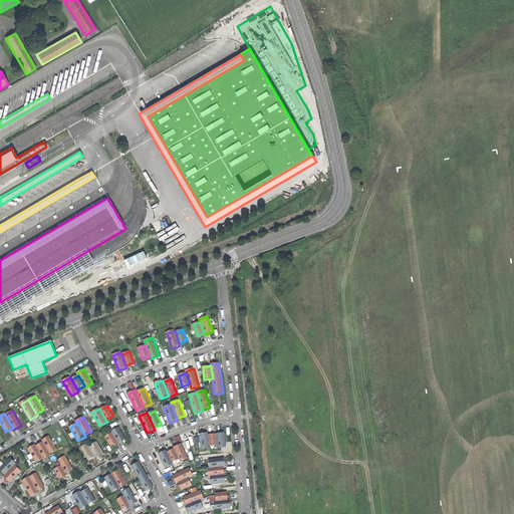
[(119,427),(111,431),(112,433),(118,443),(118,444),(123,442),(126,440),(119,427)]
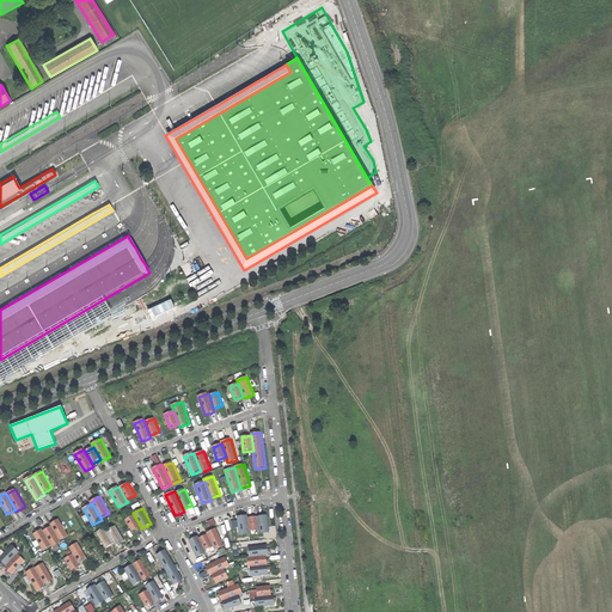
[(136,530),(141,527),(134,515),(126,520),(133,532),(136,530)]
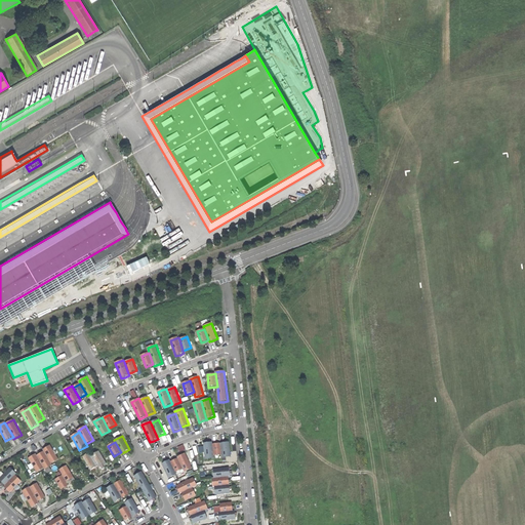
[(213,458),(213,456),(212,444),(211,442),(207,442),(203,442),(204,459),(213,458)]
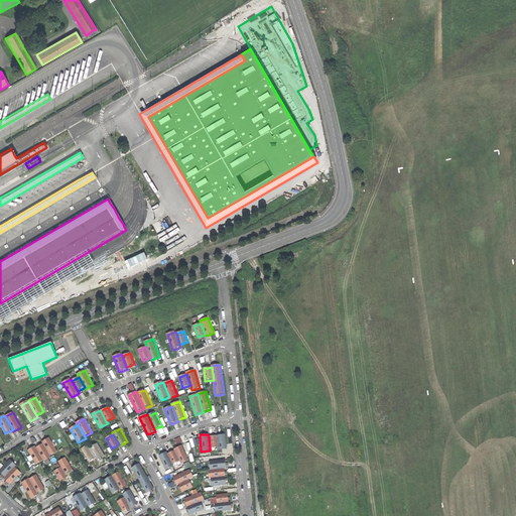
[(221,434),(216,435),(218,447),(218,449),(227,448),(225,434),(221,434)]
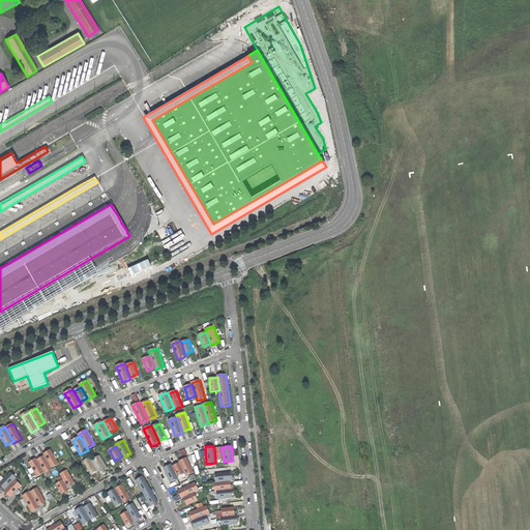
[(217,447),(214,448),(215,461),(224,460),(222,447),(217,447)]
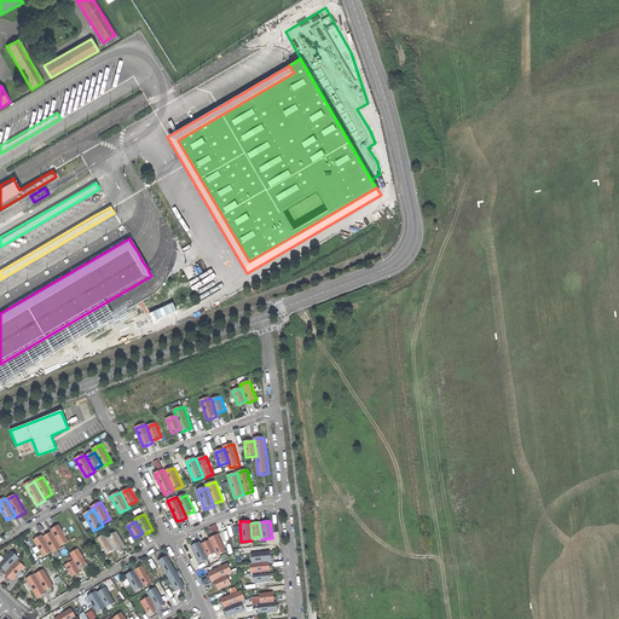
[(56,527),(51,531),(52,532),(61,547),(70,542),(59,525),(56,527)]
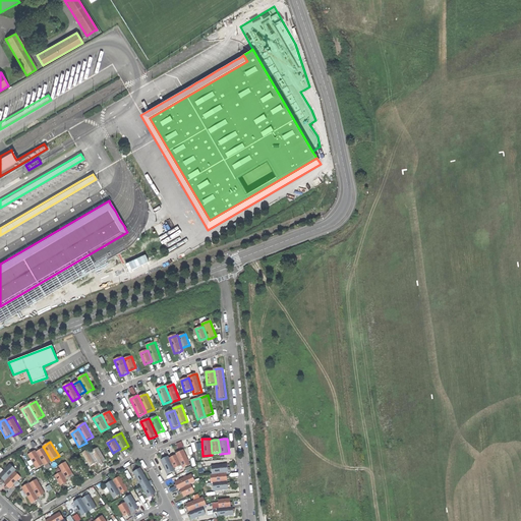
[(99,447),(92,451),(98,463),(99,464),(103,462),(107,460),(99,447)]
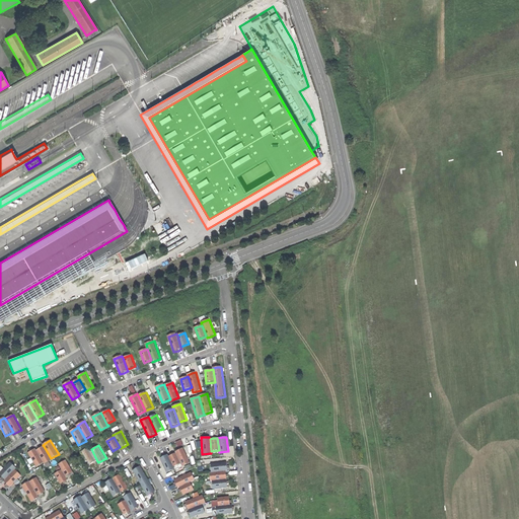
[(52,460),(51,458),(44,446),(41,448),(38,450),(45,462),(45,464),(52,460)]
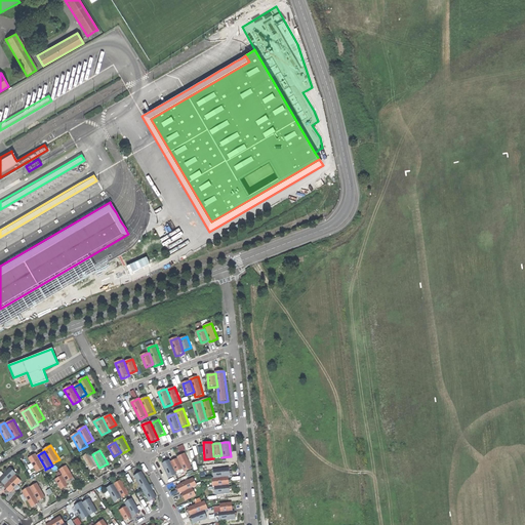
[(96,468),(98,467),(92,454),(91,452),(84,456),(91,471),(96,468)]
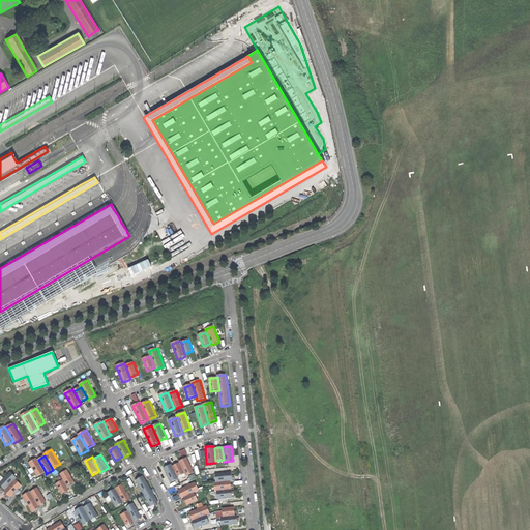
[(178,461),(179,463),(184,473),(185,476),(194,473),(186,458),(182,459),(178,461)]
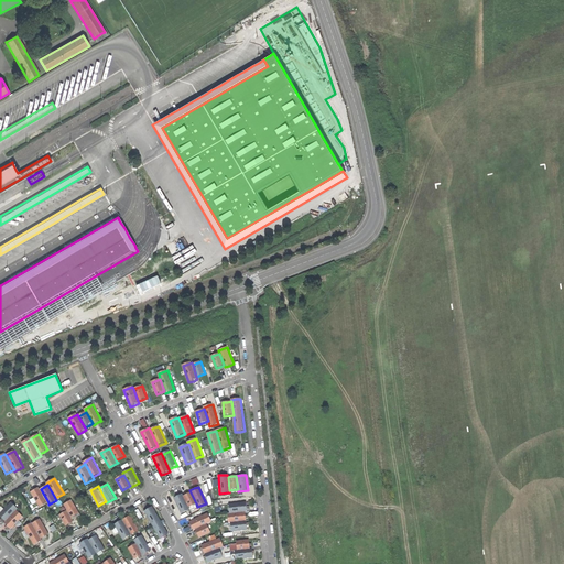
[(40,507),(49,502),(41,489),(40,488),(35,490),(31,492),(40,507)]
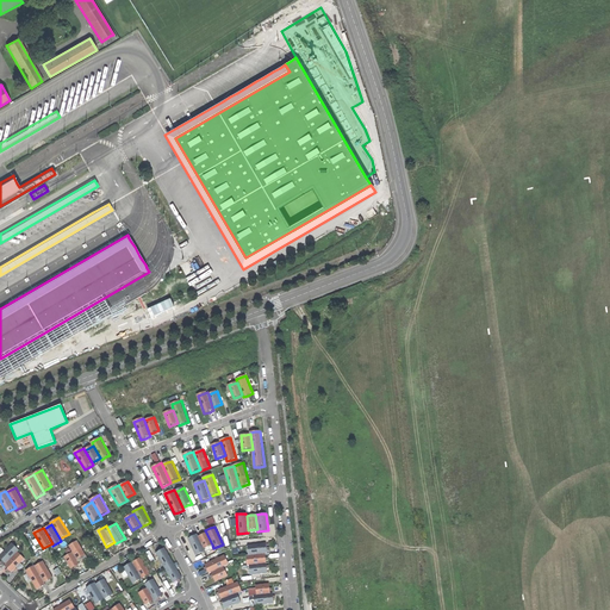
[(204,549),(212,545),(206,533),(201,535),(198,536),(204,549)]
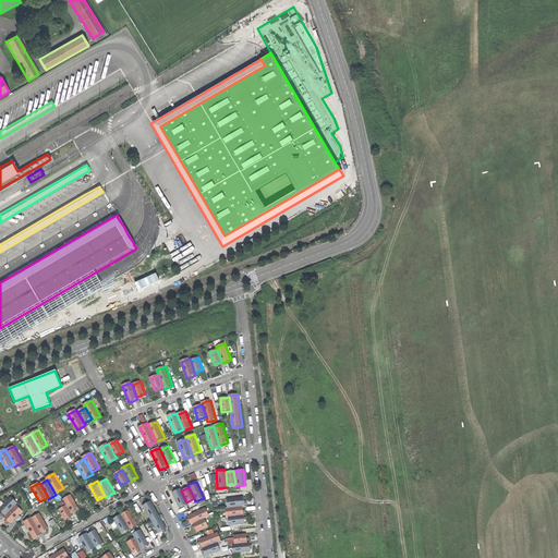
[(187,506),(186,502),(181,490),(180,489),(174,492),(171,493),(179,509),(187,506)]
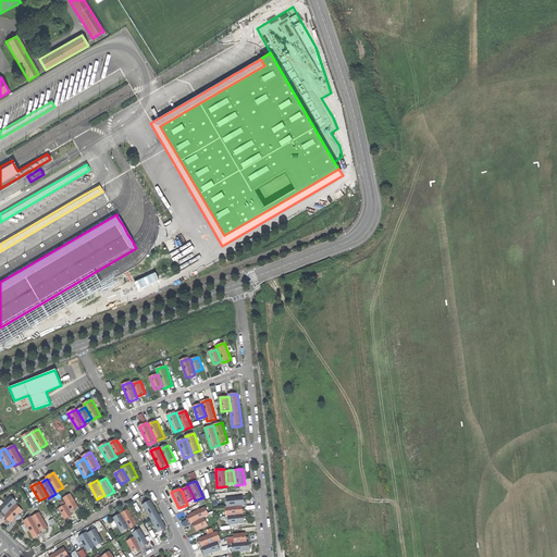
[(72,494),(63,499),(66,505),(72,514),(76,511),(79,509),(72,494)]
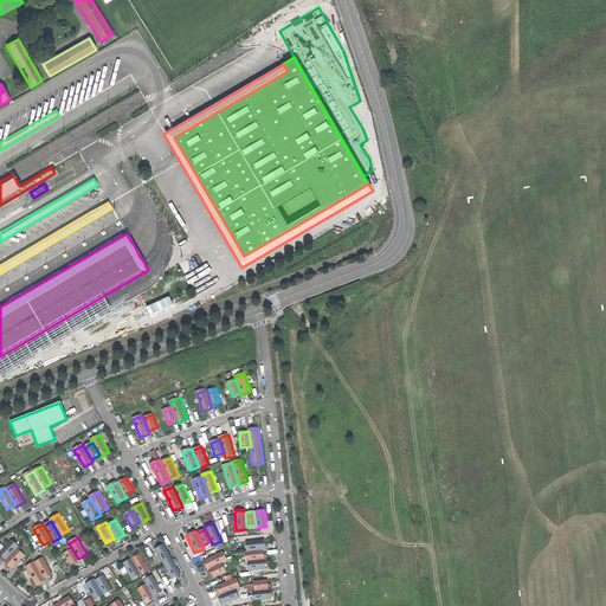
[(0,553),(4,556),(7,560),(19,549),(20,547),(13,540),(0,553)]
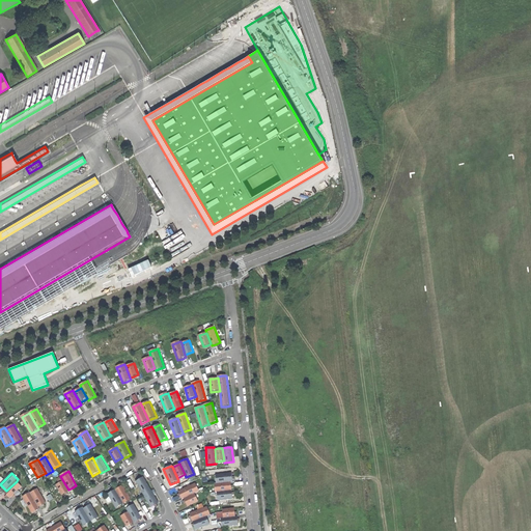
[(215,475),(216,483),(231,482),(232,482),(232,477),(231,473),(215,475)]
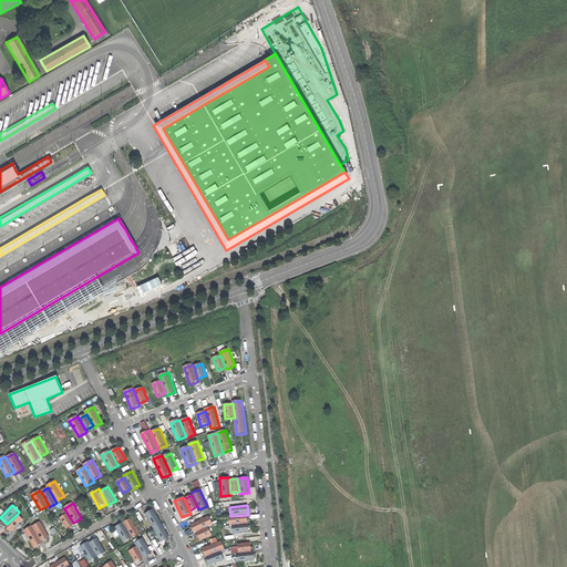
[(168,537),(153,509),(148,512),(144,514),(161,542),(165,539),(168,537)]
